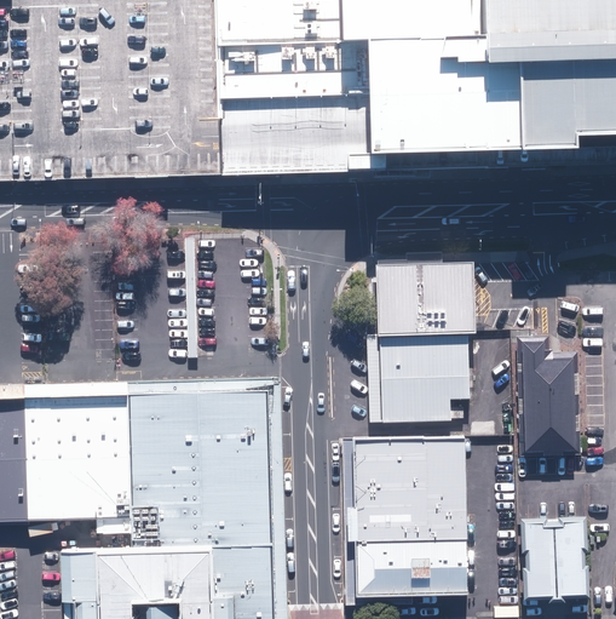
[(615,0),(0,0),(0,181),(104,177),(522,167),(615,162),(615,0)]
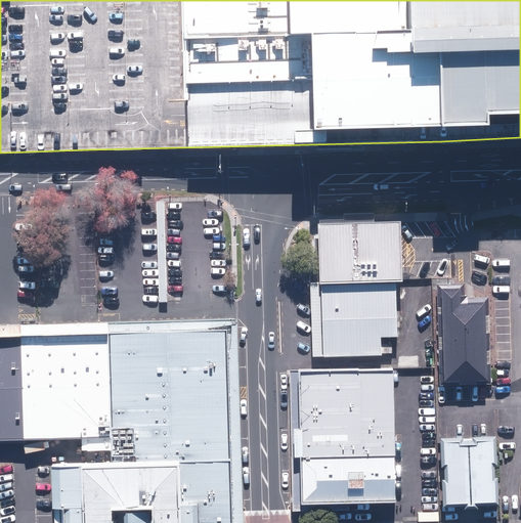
[(159,201),(155,201),(155,205),(158,302),(161,302),(166,302),(164,204),(164,201),(159,201)]
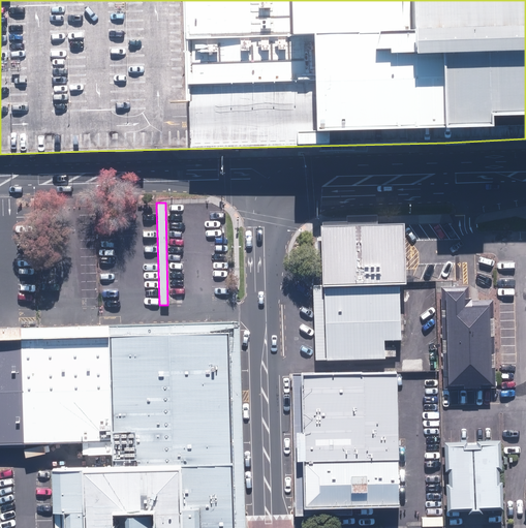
[(323,284),(327,359),(384,356),(383,338),(400,337),(400,282),(406,282),(404,225),(322,228),(323,284)]
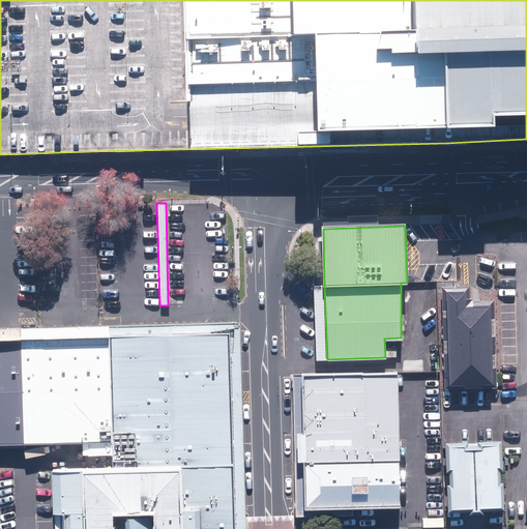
[(316,359),(327,359),(324,285),(313,285),(316,359)]
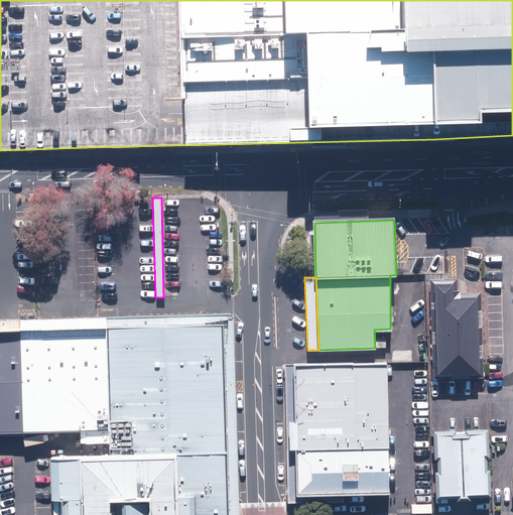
[(481,377),(483,294),(439,293),(436,376),(481,377)]
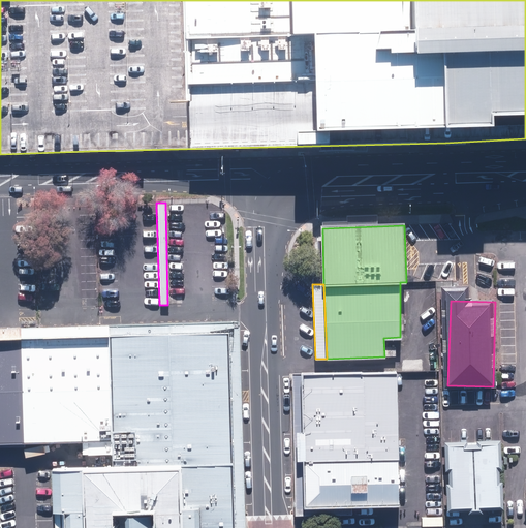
[(243,527),(238,321),(0,330),(0,445),(110,441),(110,469),(48,470),(51,527),(243,527)]
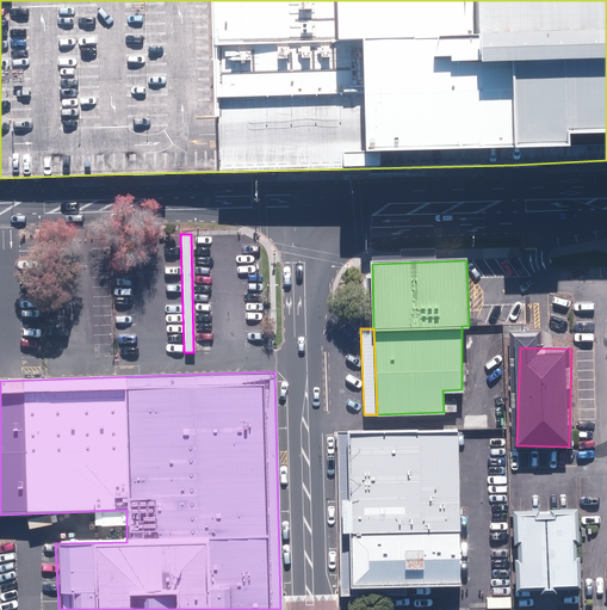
[(458,427),(348,430),(352,584),(406,581),(462,580),(458,427)]
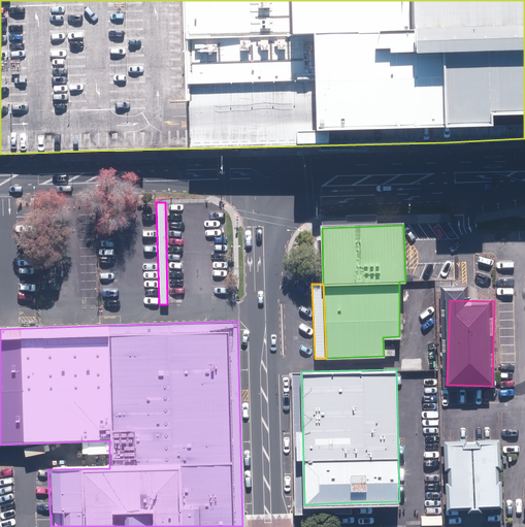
[(351,513),(351,502),(304,504),(301,371),(291,371),(294,513),(351,513)]
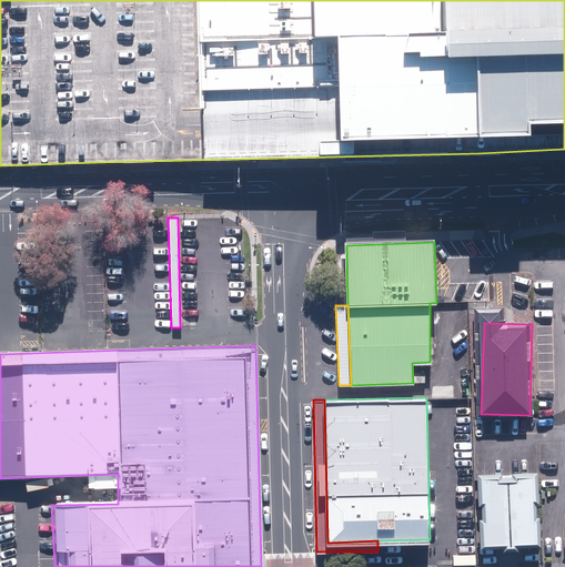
[(481,479),(484,546),(535,544),(532,477),(481,479)]
